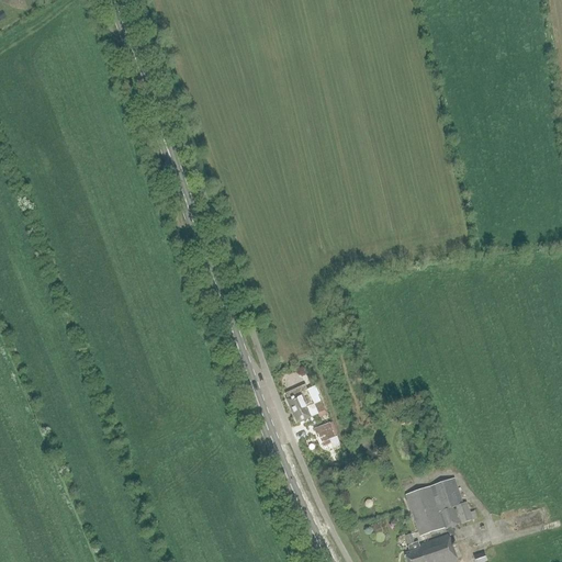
[(298,425),(319,414),(324,412),(321,403),(315,405),(313,406),(307,391),(305,385),(284,394),(287,400),(285,401),(298,425)]
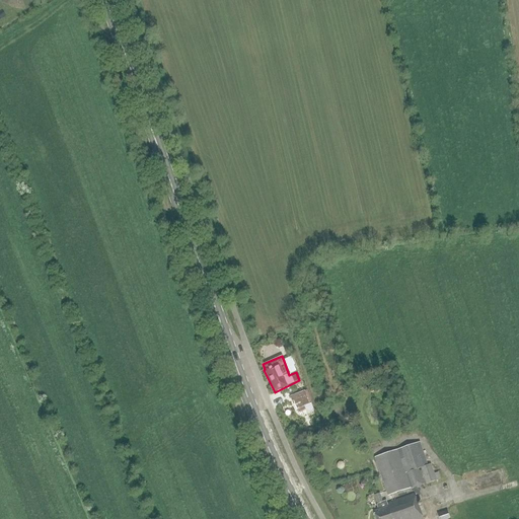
[(293,369),(298,368),(294,356),(289,357),(293,369)]
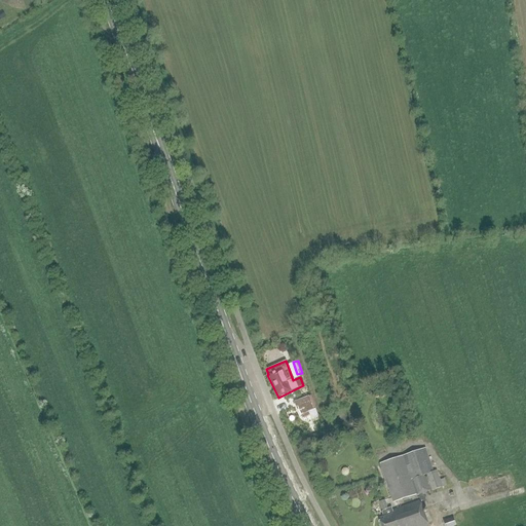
[(314,410),(309,397),(293,403),(296,409),(298,408),(302,418),(309,415),(311,419),(318,417),(315,409),(314,410)]
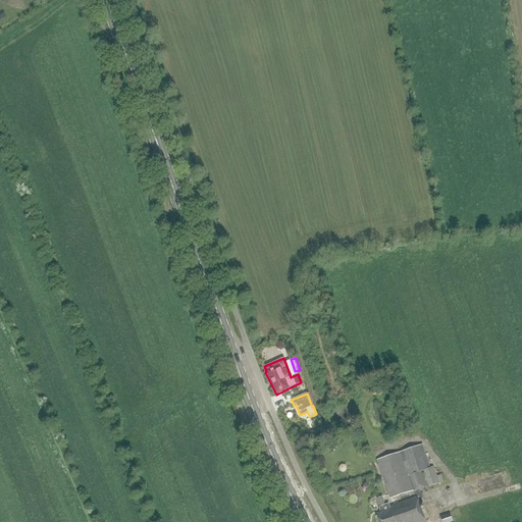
[(376,461),(389,499),(426,486),(421,472),(423,472),(428,486),(445,481),(442,474),(436,476),(433,467),(430,469),(422,445),(376,461)]
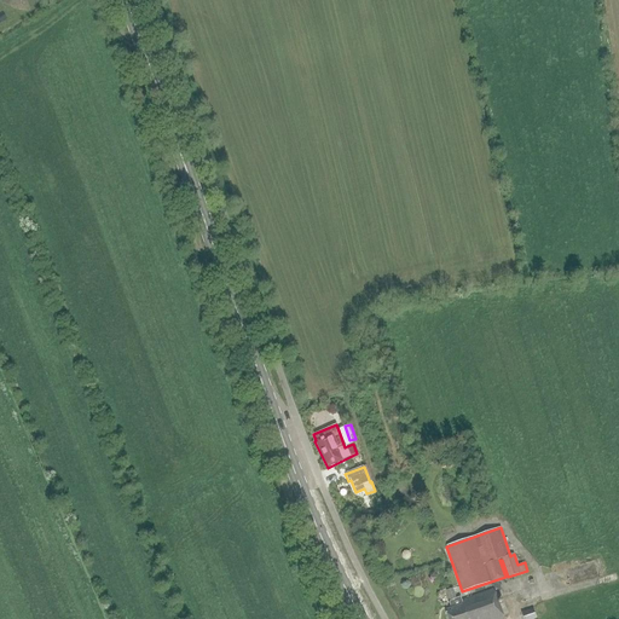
[(503,618),(493,590),(458,602),(452,588),(446,590),(452,608),(446,611),(449,618),(503,618)]
